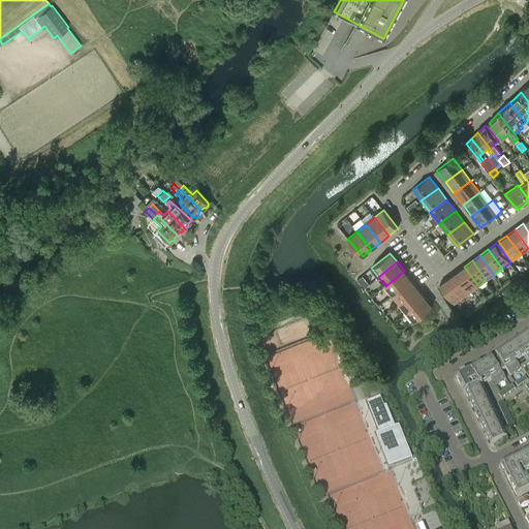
[(464,267),(456,273),(470,292),(478,286),(464,267)]
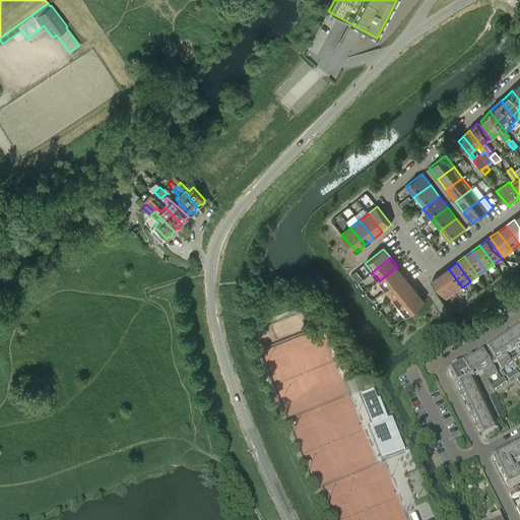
[(404,274),(397,266),(379,281),(385,289),(404,274)]
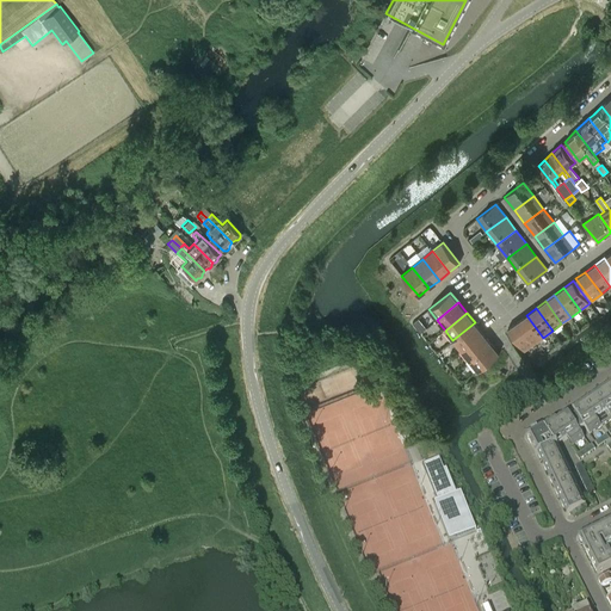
[(526,315),(517,321),(534,344),(543,338),(526,315)]
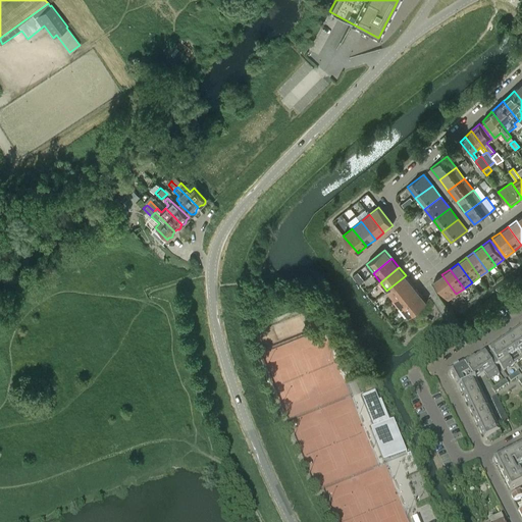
[(456,294),(441,274),(433,280),(448,300),(456,294)]
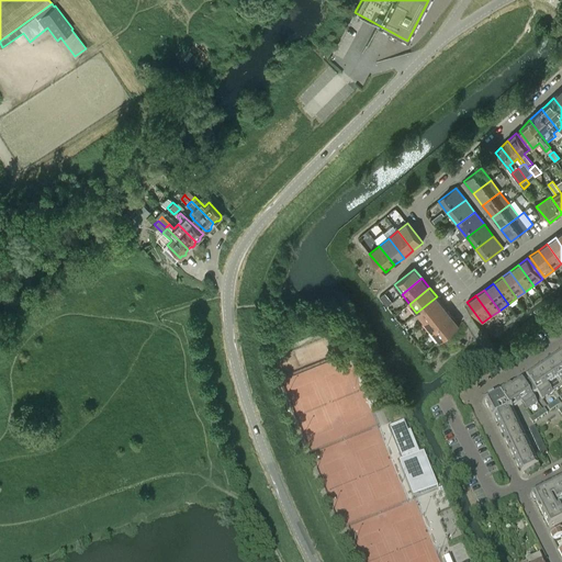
[(444,306),(437,296),(416,313),(424,322),(444,306)]
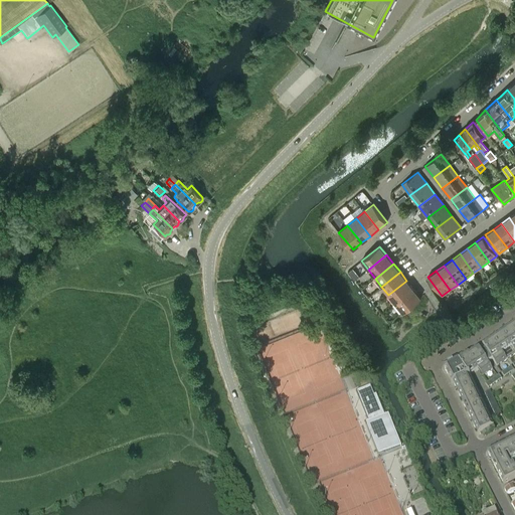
[(406,281),(388,295),(395,304),(413,289),(406,281)]
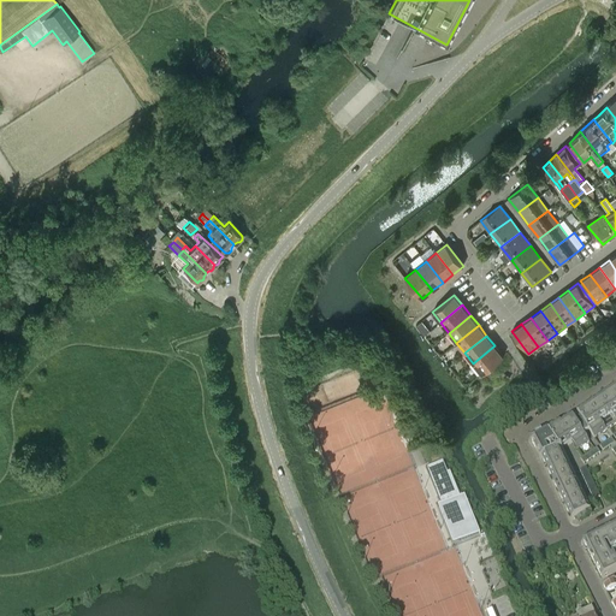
[(503,356),(495,345),(473,363),(481,373),(503,356)]
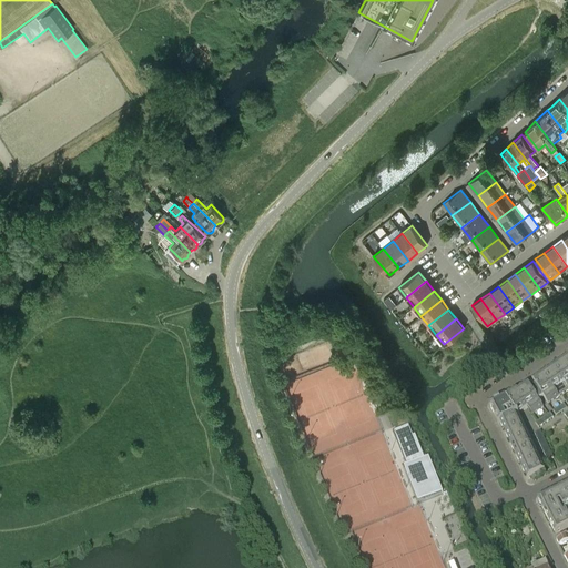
[(567,365),(564,359),(553,367),(567,387),(567,365)]
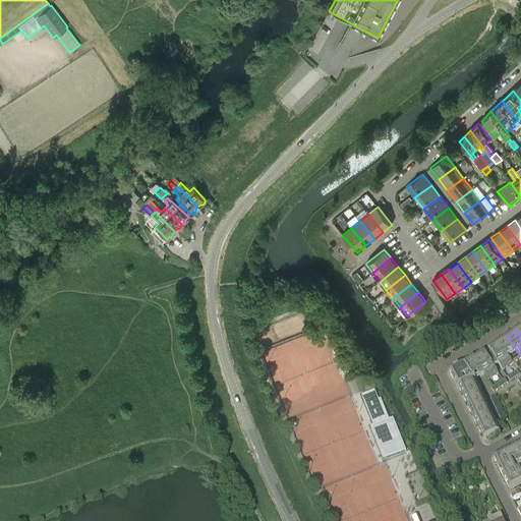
[(520,355),(507,337),(498,343),(513,364),(520,358),(520,355)]
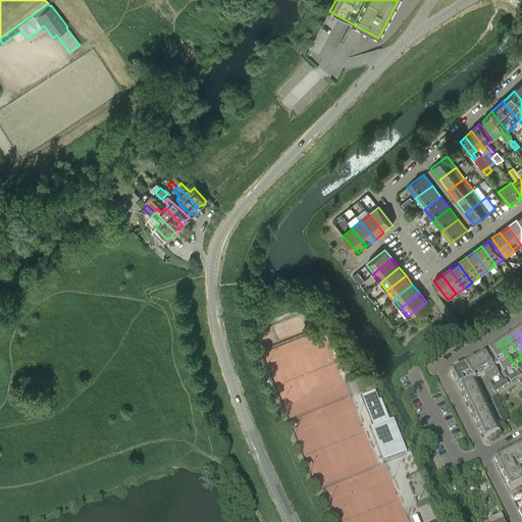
[(514,365),(499,344),(488,351),(500,365),(500,367),(504,372),(514,365)]
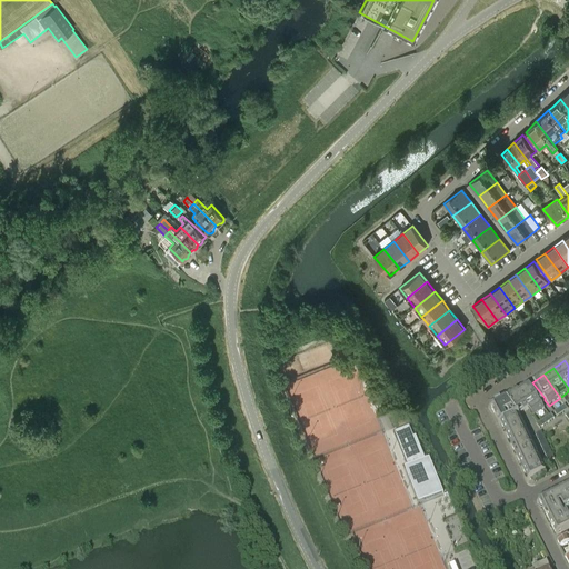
[(532,382),(528,385),(539,401),(540,402),(545,400),(545,398),(532,382)]
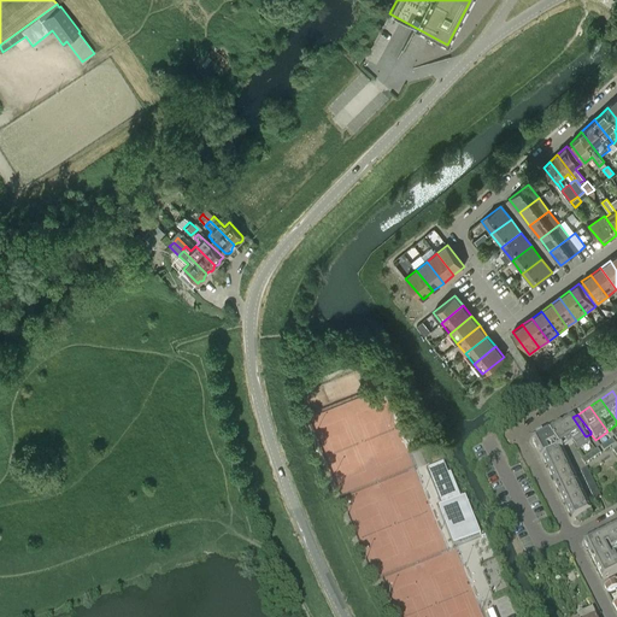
[(573,417),(562,424),(573,444),(579,452),(591,444),(586,436),(585,435),(573,417)]
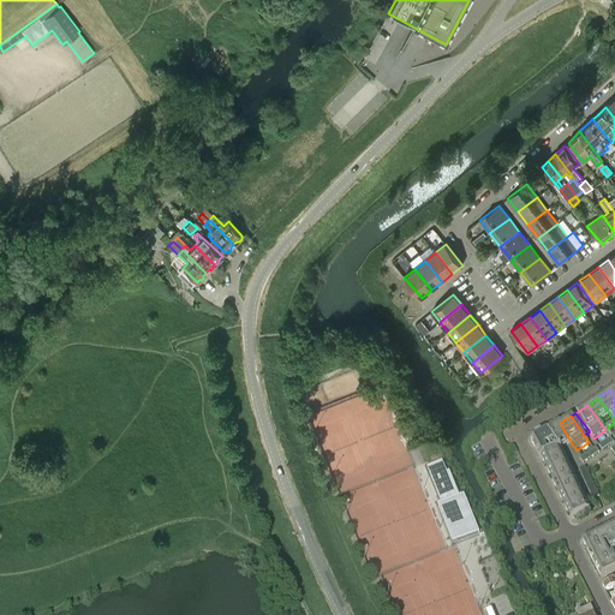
[(571,442),(560,423),(559,423),(549,429),(561,449),(571,442)]
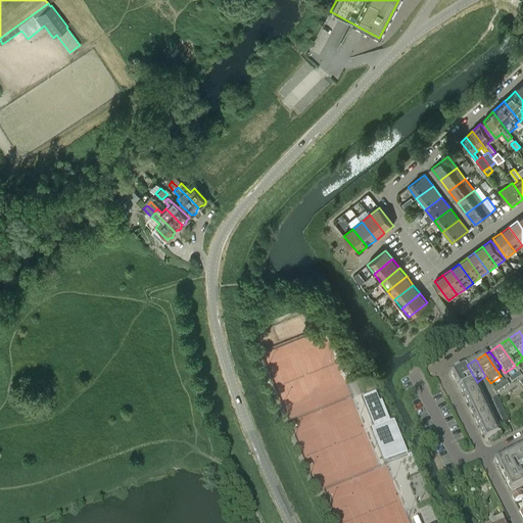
[(477,382),(467,365),(450,374),(459,390),(461,389),(477,382)]
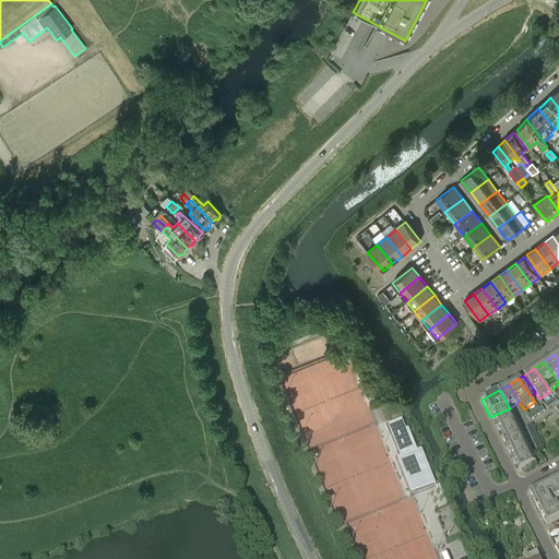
[(555,399),(545,406),(547,411),(558,403),(555,399)]
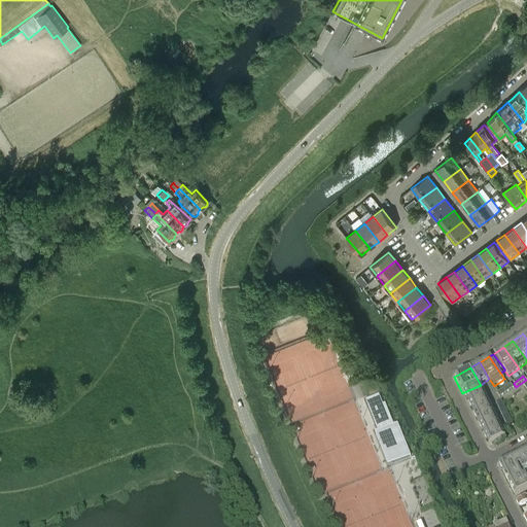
[(511,384),(497,393),(499,397),(514,388),(511,384)]
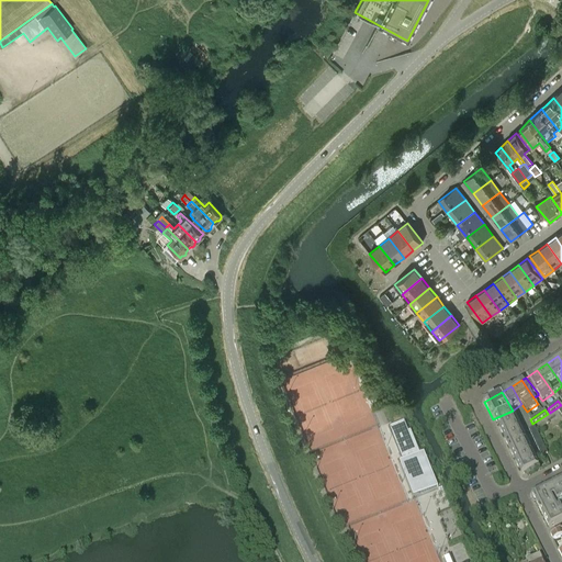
[(540,470),(513,411),(495,418),(521,475),(524,474),(525,476),(540,470)]
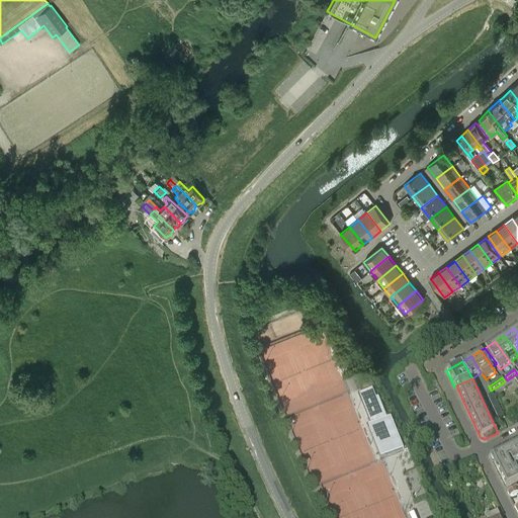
[(372,389),(358,395),(372,429),(375,428),(386,455),(403,448),(404,450),(392,418),(391,418),(392,420),(389,421),(378,398),(376,399),(372,389)]
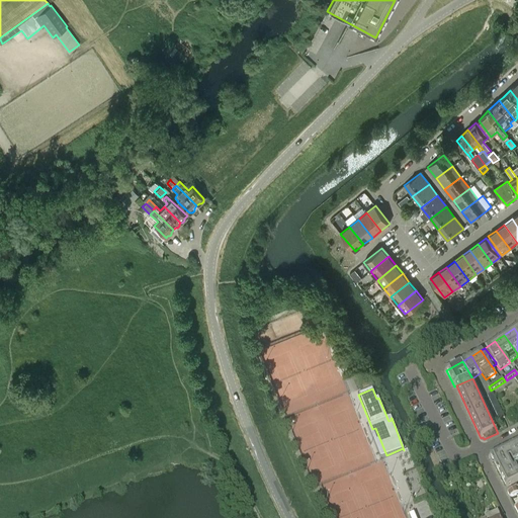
[(493,394),(488,397),(500,422),(505,419),(493,394)]
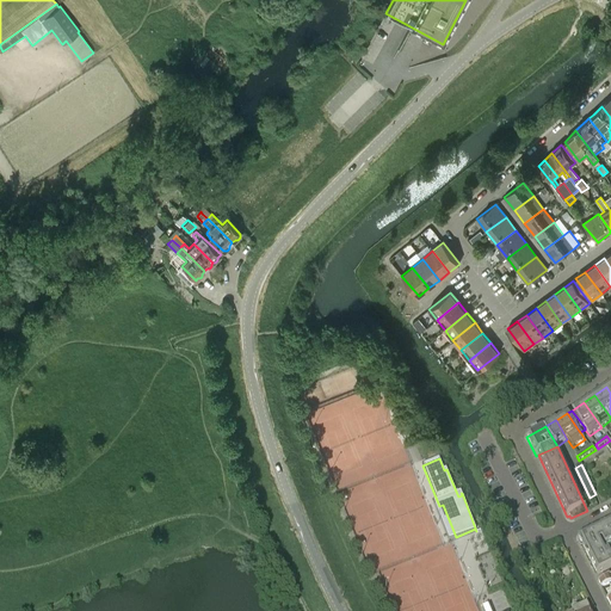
[(610,520),(609,523),(579,537),(597,575),(610,567),(610,555),(610,553),(606,554),(600,543),(604,541),(606,547),(610,544),(610,520)]
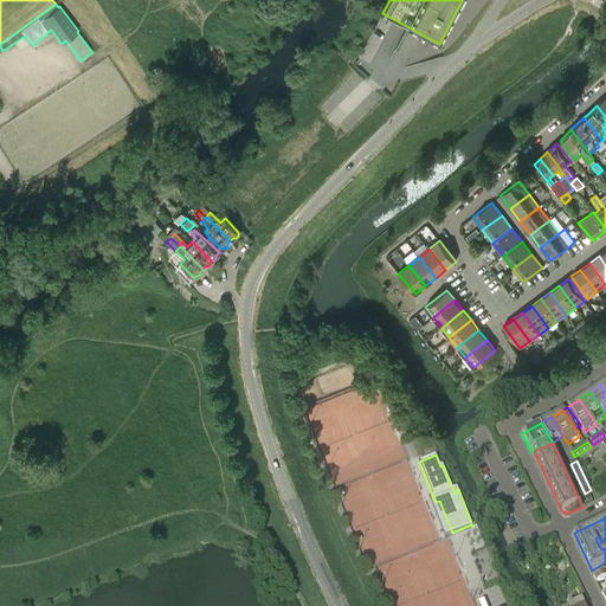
[(476,561),(489,558),(485,543),(472,547),(476,561)]
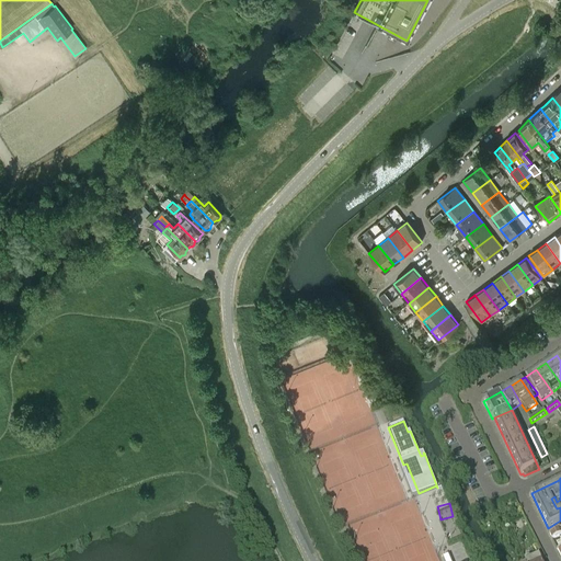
[(459,531),(454,519),(443,524),(448,536),(459,531)]
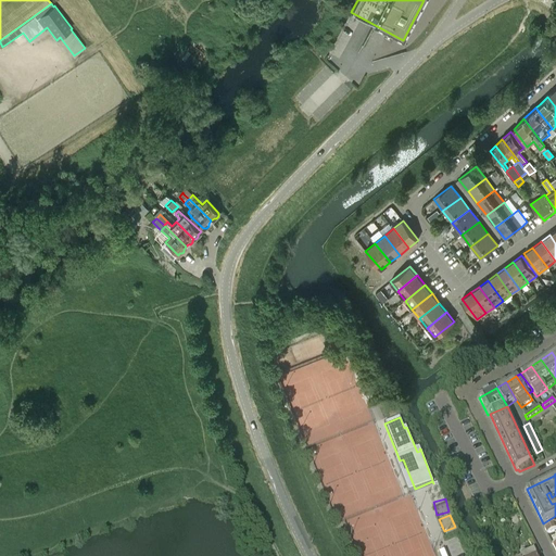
[(546,529),(545,530),(545,531),(547,535),(555,531),(555,526),(555,525),(546,529)]
